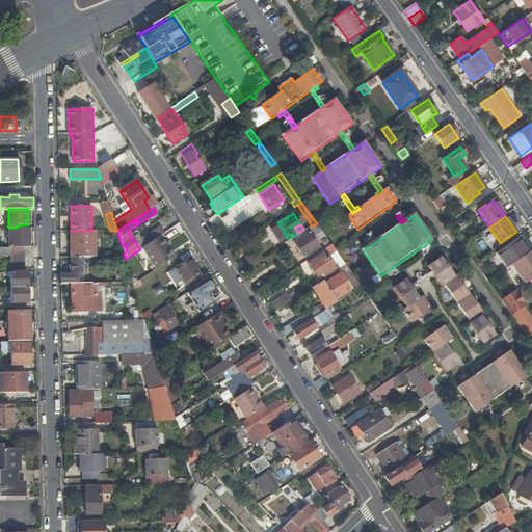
[(24,247),(28,247),(28,228),(17,228),(8,228),(8,247),(10,247),(24,247)]
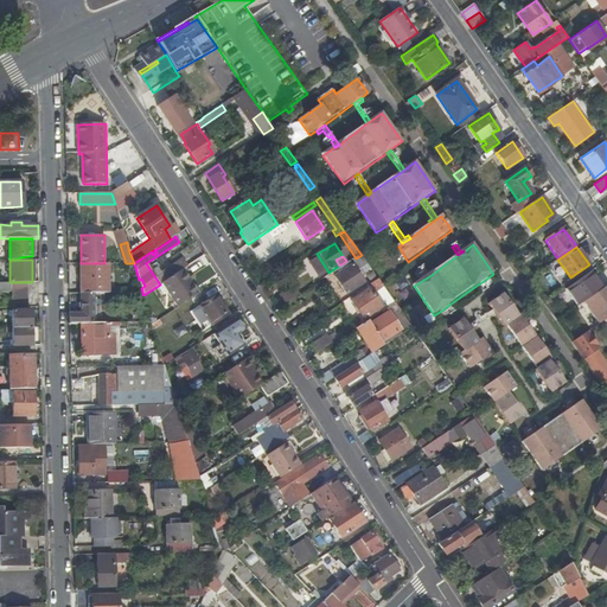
[(82,263),(82,294),(94,294),(110,293),(110,263),(104,263),(82,263)]
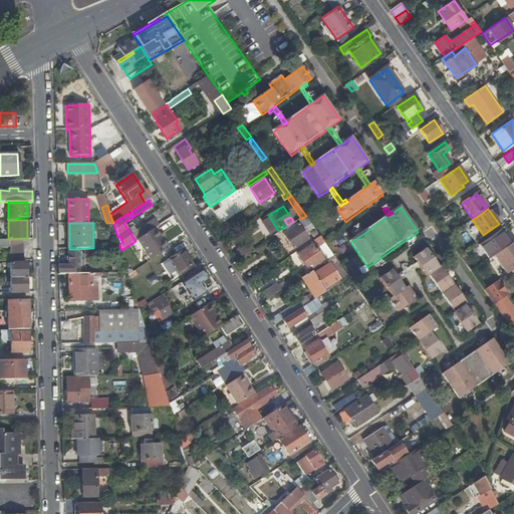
[(309,239),(299,224),(284,234),(293,249),(309,239)]
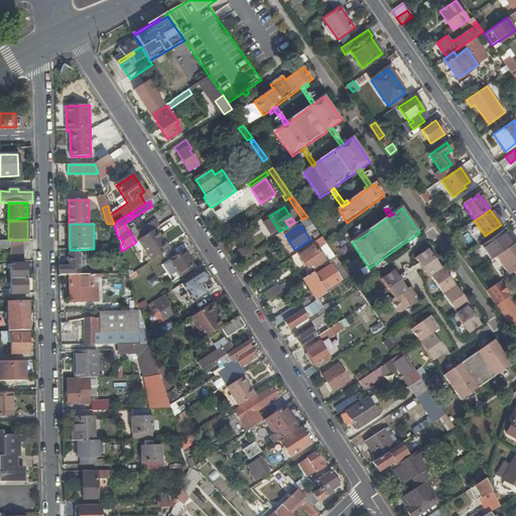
[(316,240),(321,237),(313,227),(312,228),(315,233),(312,234),(316,240)]
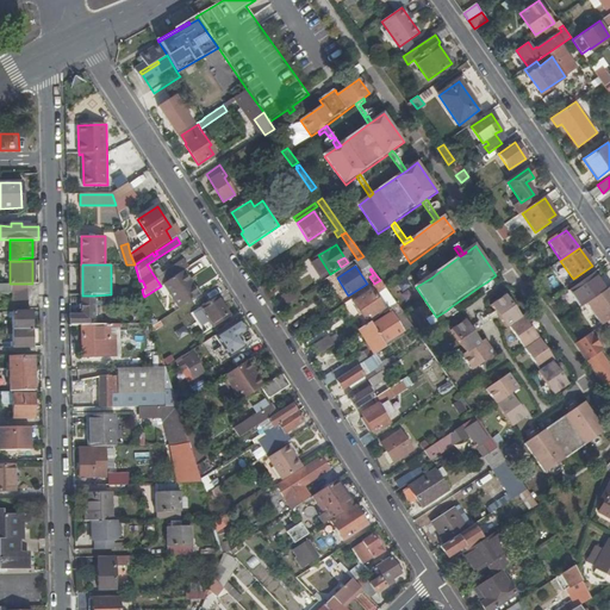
[(165,284),(180,310),(201,296),(197,287),(194,288),(184,272),(165,284)]
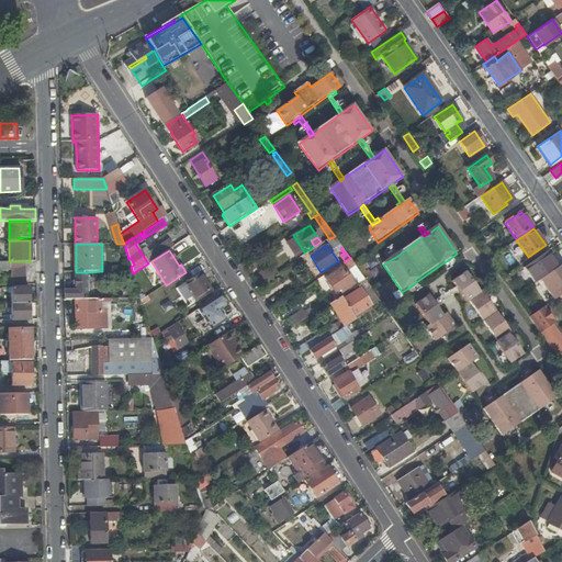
[(350,269),(356,266),(350,258),(345,261),(340,265),(343,268),(325,279),(336,296),(347,290),(344,284),(350,280),(345,270),(349,267),(350,269)]
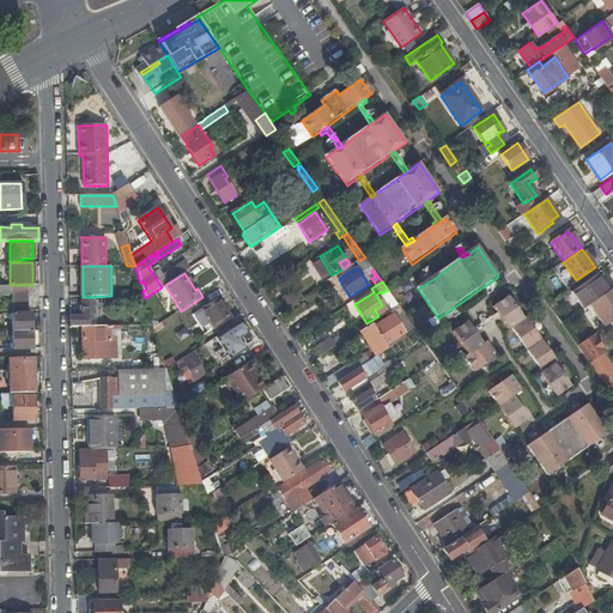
[(587,281),(551,307),(559,319),(571,310),(569,307),(593,291),(587,281)]
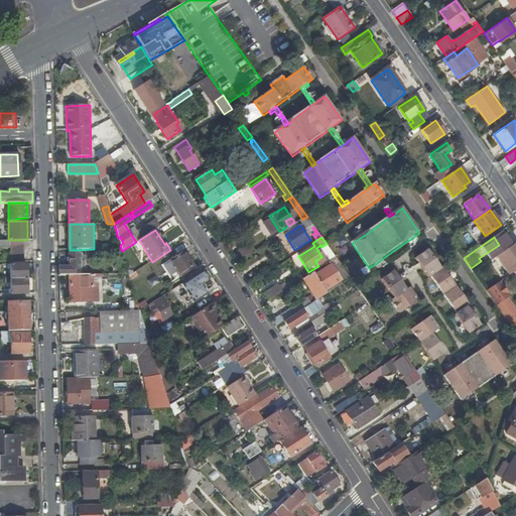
[(23,261),(23,240),(10,240),(11,261),(23,261)]
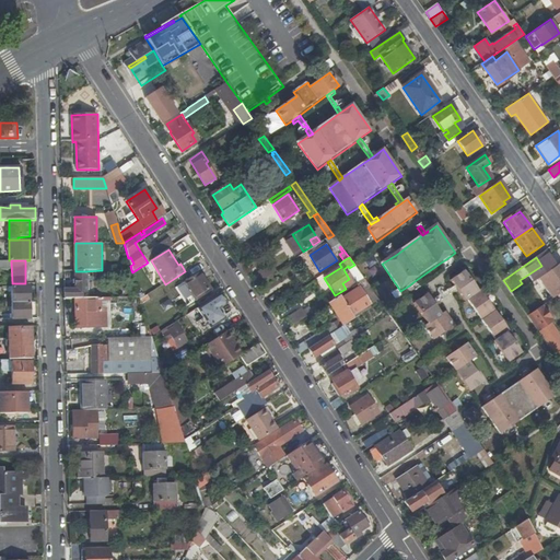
[(264,280),(276,272),(271,265),(259,272),(264,280)]
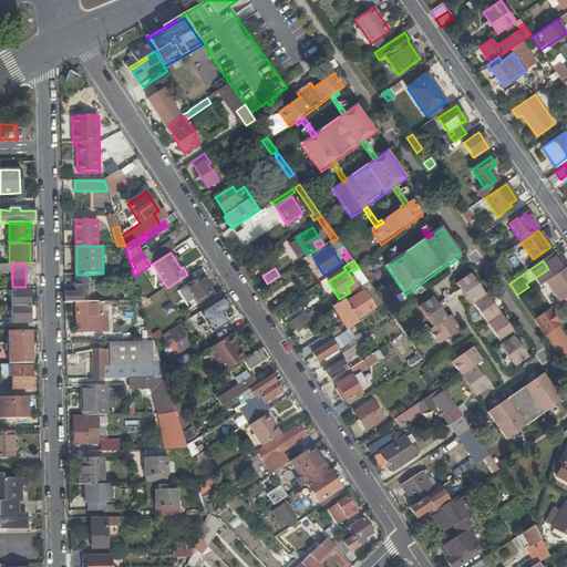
[(65,292),(65,302),(76,302),(83,302),(83,296),(88,296),(88,275),(76,275),(76,292),(65,292)]
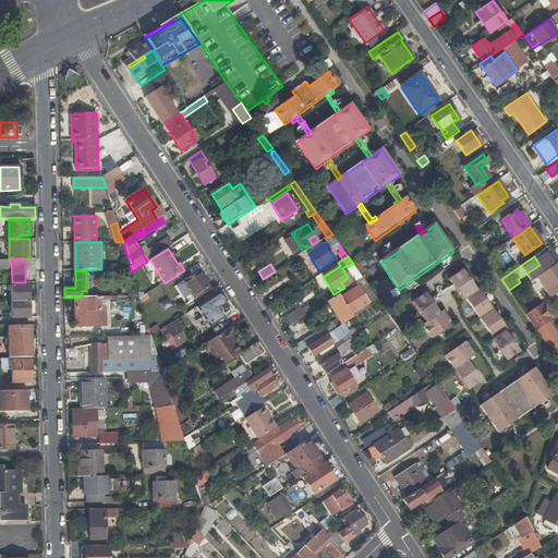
[(493,341),(499,351),(504,359),(507,362),(520,353),(506,332),(508,331),(480,290),(477,291),(463,270),(450,280),(453,286),(456,289),(464,301),(466,299),(494,340),(493,341)]
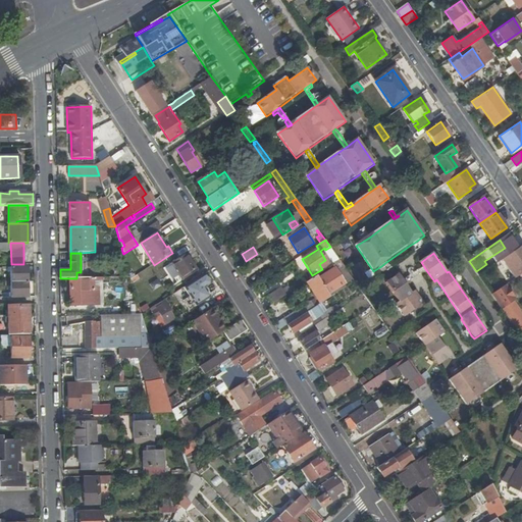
[(198,271),(187,254),(163,269),(174,286),(198,271)]
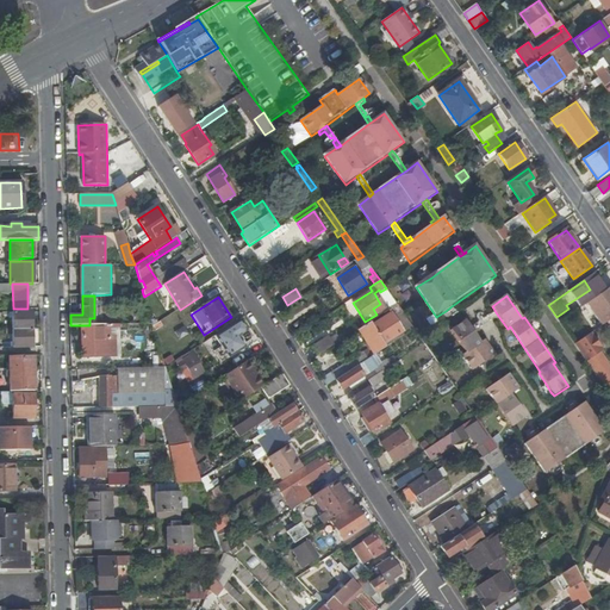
[(384,309),(380,304),(373,309),(377,315),(384,309)]
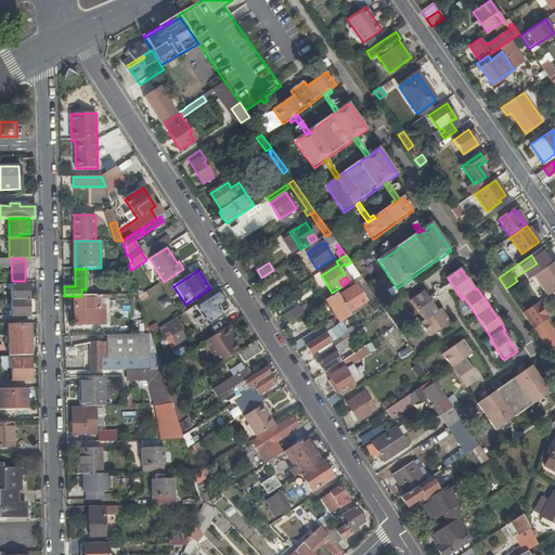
[(340,323),(351,317),(349,313),(365,302),(365,301),(358,289),(365,284),(361,278),(357,280),(325,300),(340,323)]
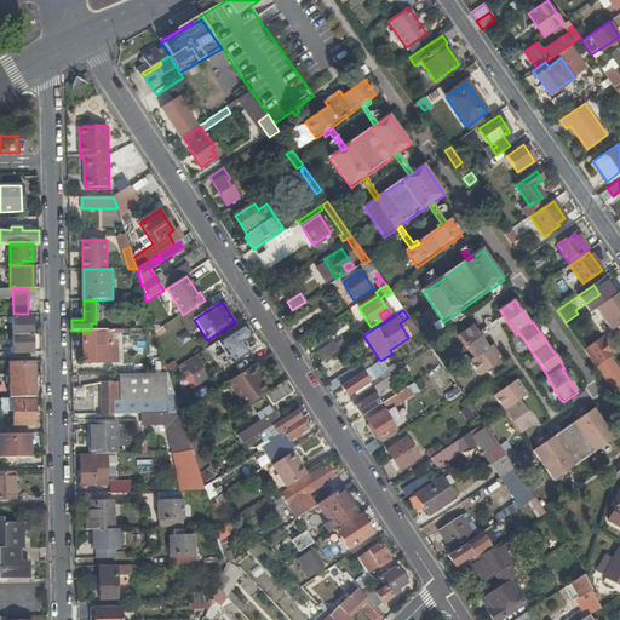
[(465,320),(459,311),(453,316),(455,315),(458,319),(460,323),(465,320)]
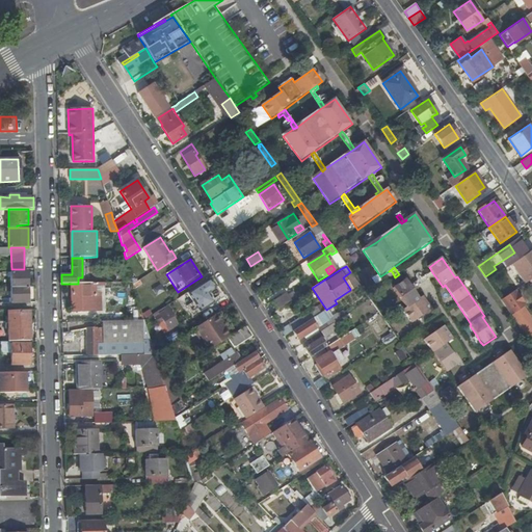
[(5,285),(5,291),(10,291),(11,303),(28,302),(27,272),(10,272),(10,285),(5,285)]
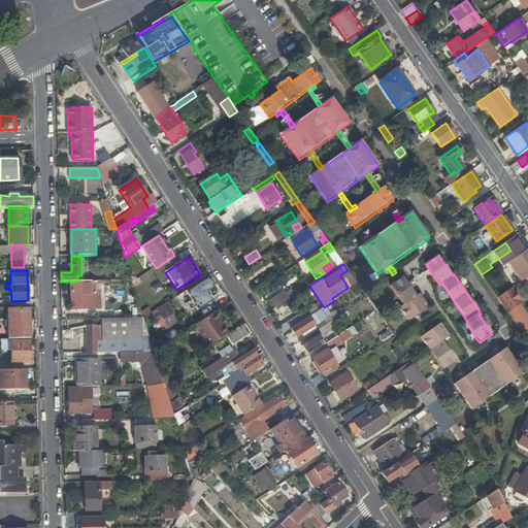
[(348,287),(356,281),(348,270),(340,275),(348,287)]
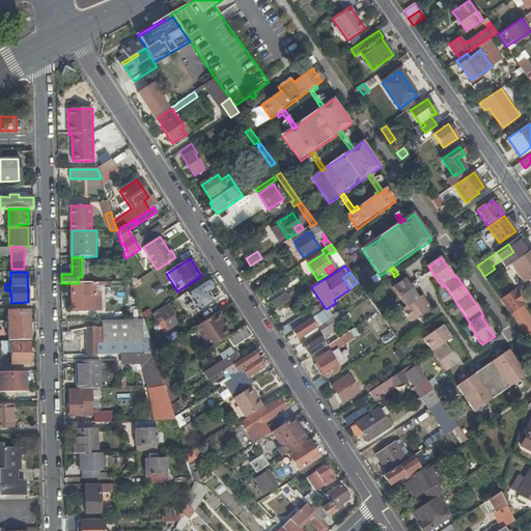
[(414,289),(434,275),(431,272),(421,279),(418,281),(411,286),(414,289)]
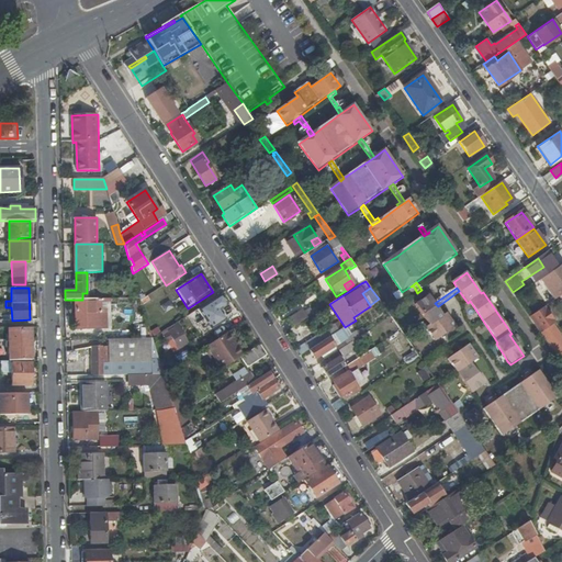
[(520,295),(516,299),(529,317),(534,315),(520,295)]
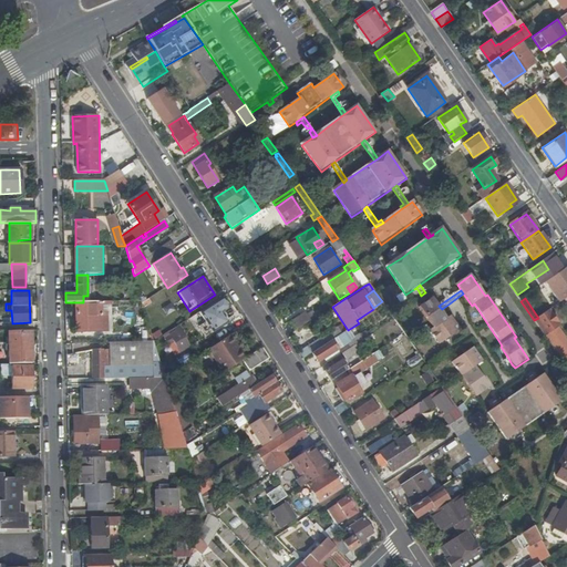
[(222,312),(225,311),(229,308),(224,299),(200,313),(213,332),(228,322),(222,312)]
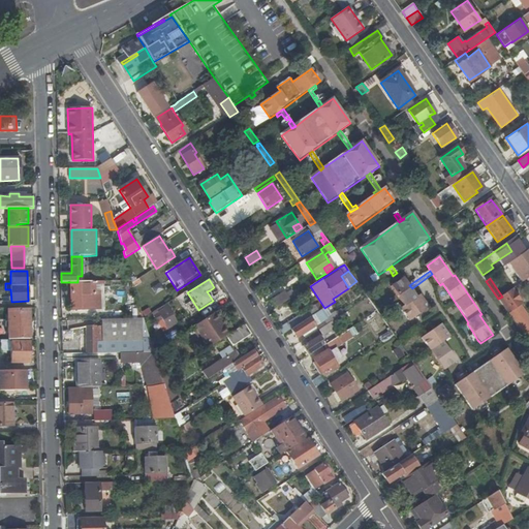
[(412,288),(409,285),(405,279),(393,288),(406,307),(402,310),(411,322),(430,309),(422,296),(418,298),(412,288)]
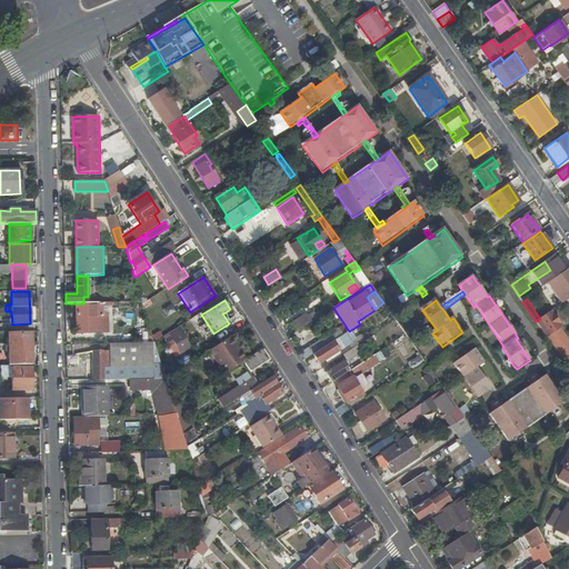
[(83,303),(77,303),(78,333),(96,333),(97,332),(96,316),(103,316),(103,302),(83,303)]
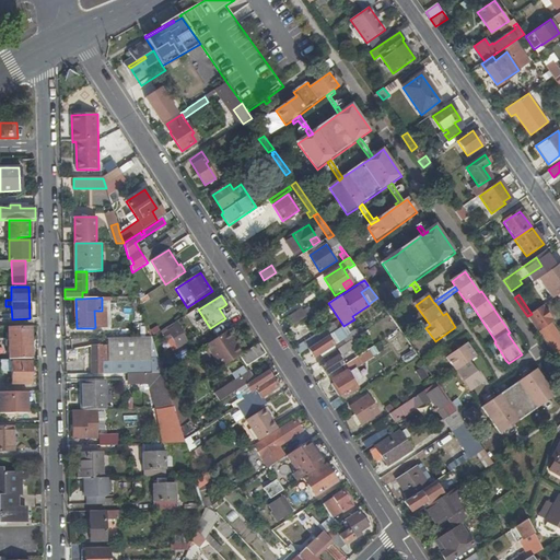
[(307,303),(283,316),(289,326),(313,314),(307,303)]
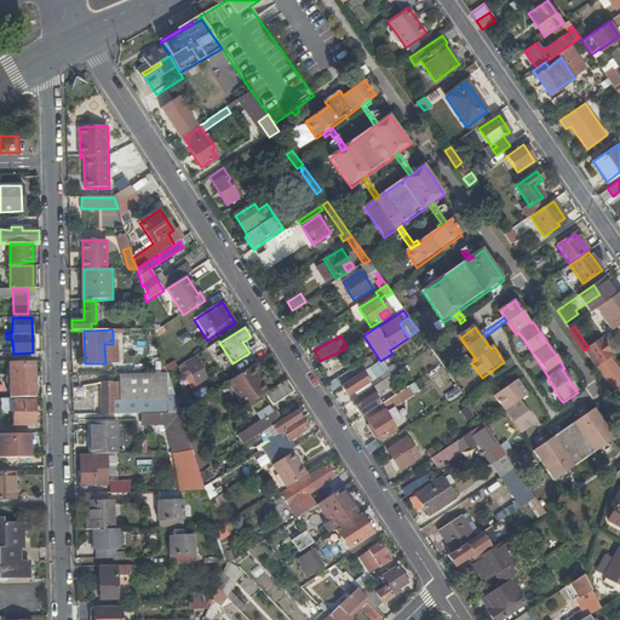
[(589,348),(584,350),(596,368),(597,367),(618,396),(619,394),(619,374),(609,360),(613,356),(601,339),(589,348)]
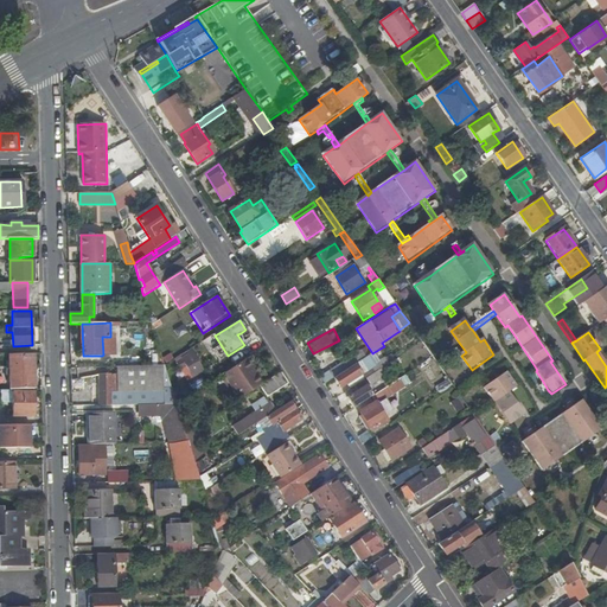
[(247,343),(241,333),(237,334),(244,345),(247,343)]
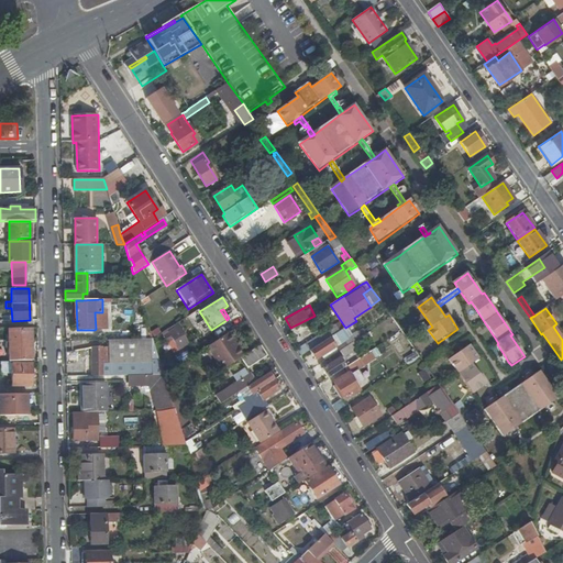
[(95,312),(96,329),(107,329),(107,312),(102,312),(95,312)]
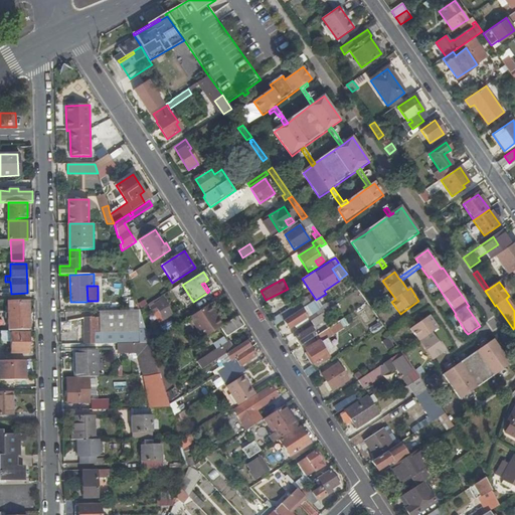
[(160,299),(161,301),(155,304),(164,320),(172,315),(163,297),(160,299)]
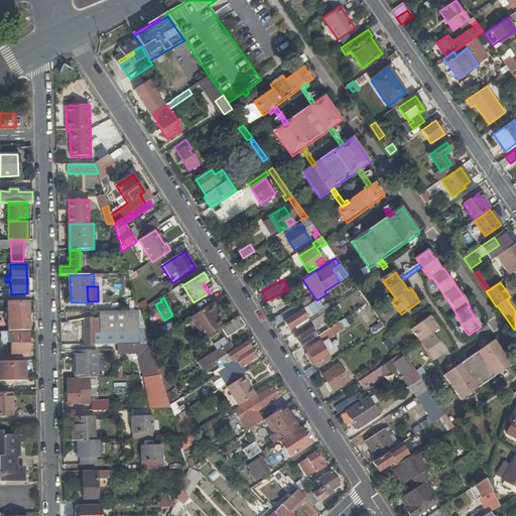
[(279,313),(284,321),(306,307),(300,299),(279,313)]
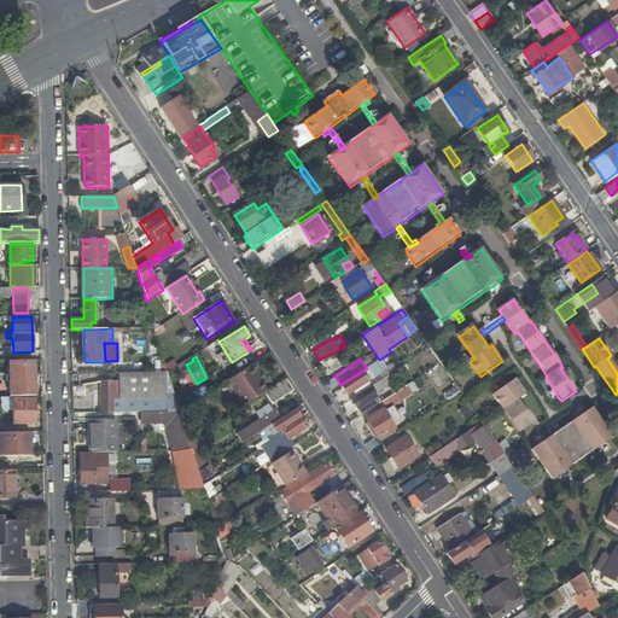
[(248,368),(244,371),(246,373),(249,372),(261,389),(273,382),(261,361),(248,369),(248,368)]
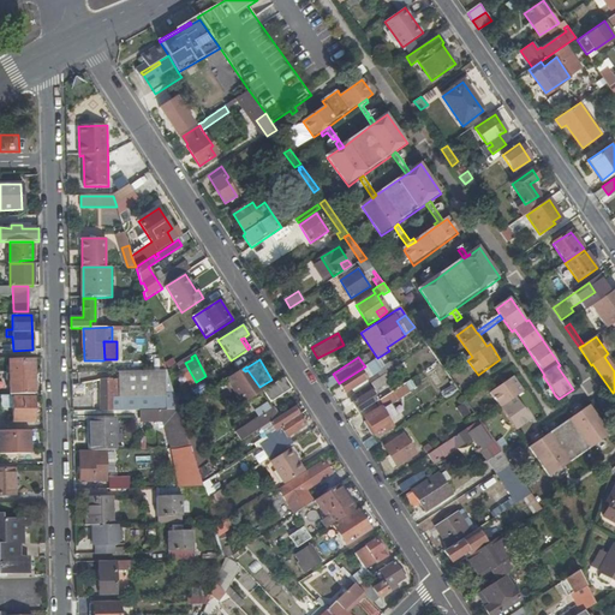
[(10,380),(10,395),(34,395),(34,360),(9,362),(10,374),(6,374),(6,381),(10,380)]
